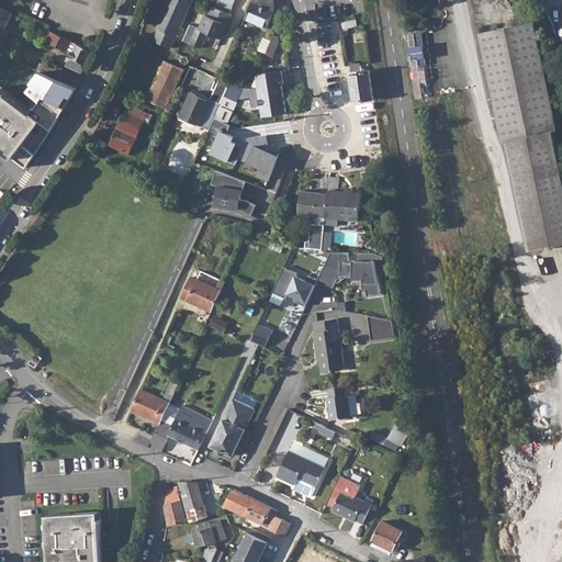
[(159,29),(154,40),(170,47),(191,0),(168,0),(157,27),(159,29)]
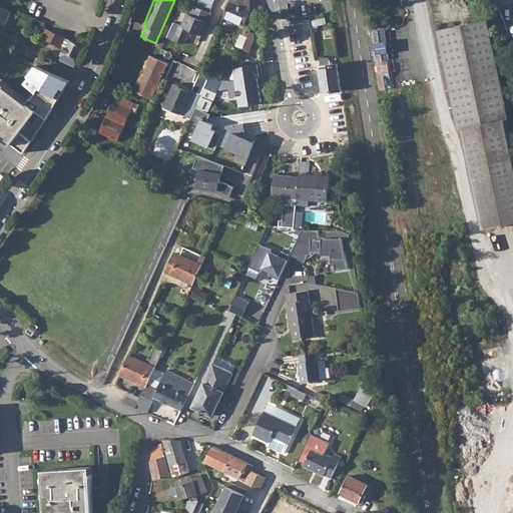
[(197,0),(195,5),(207,11),(210,5),(197,0)]
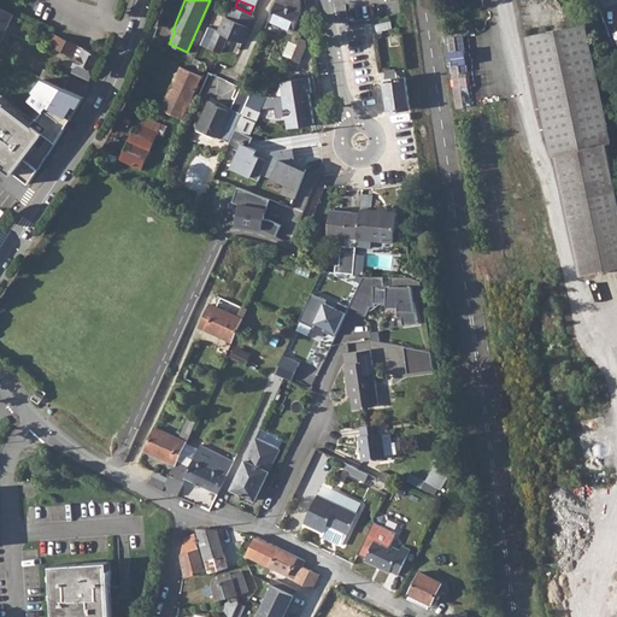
[(275,0),(268,18),(293,29),(300,12),(299,0),(275,0)]
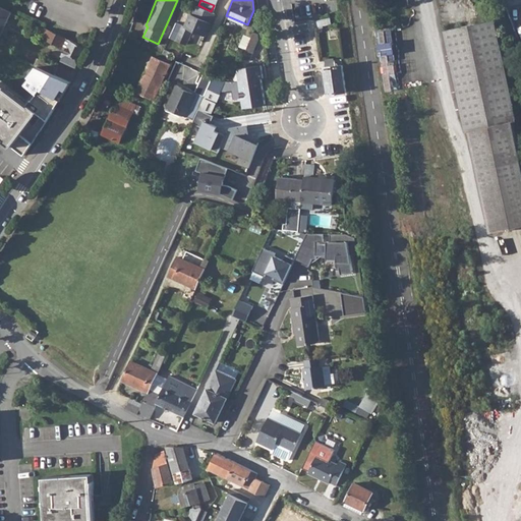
[(204,35),(214,12),(198,5),(196,5),(192,14),(190,13),(184,25),(182,25),(176,40),(185,44),(191,30),(201,34),(204,35)]
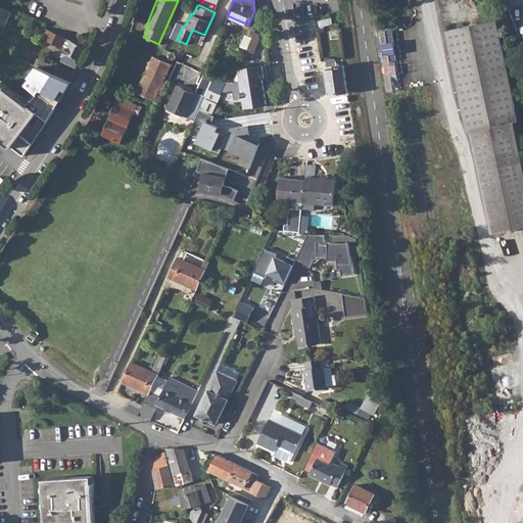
[(0,8),(0,34),(11,11),(1,6),(0,8)]
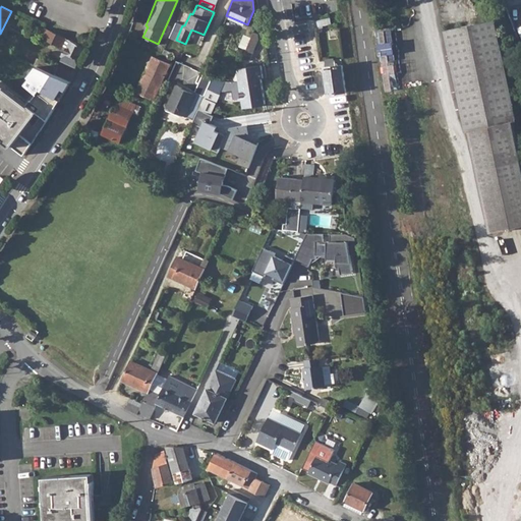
[(495,20),(445,32),(466,131),(470,130),(491,232),(517,227),(520,225),(520,160),(512,121),(517,120),(495,20)]
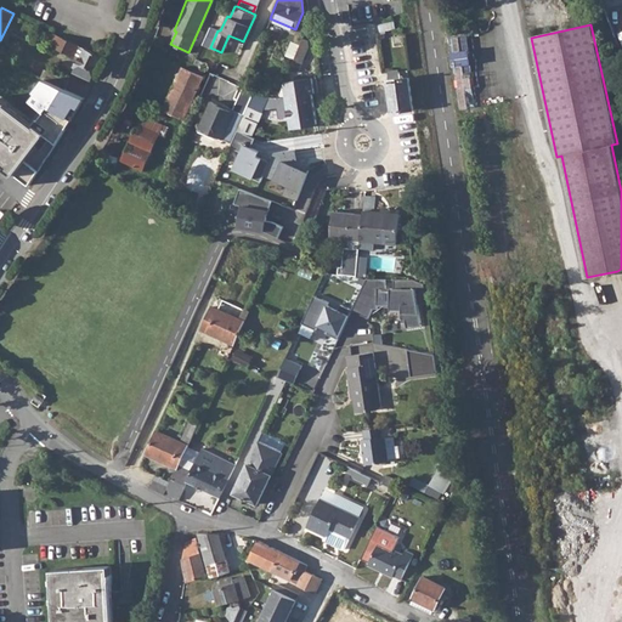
[(301,39),(289,69),(298,73),(309,47),(307,41),(301,39)]
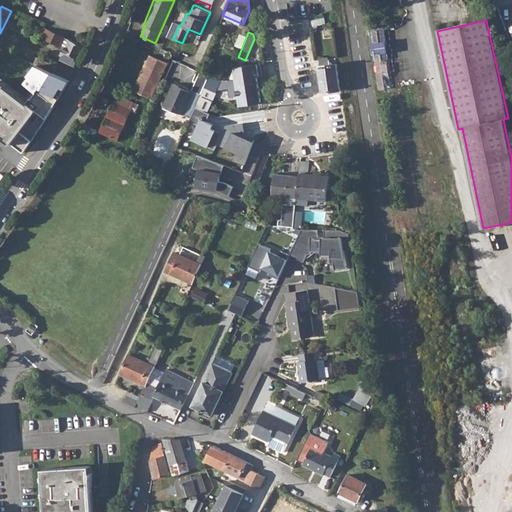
[(63,36),(59,44),(65,48),(61,59),(74,65),(83,45),(63,36)]
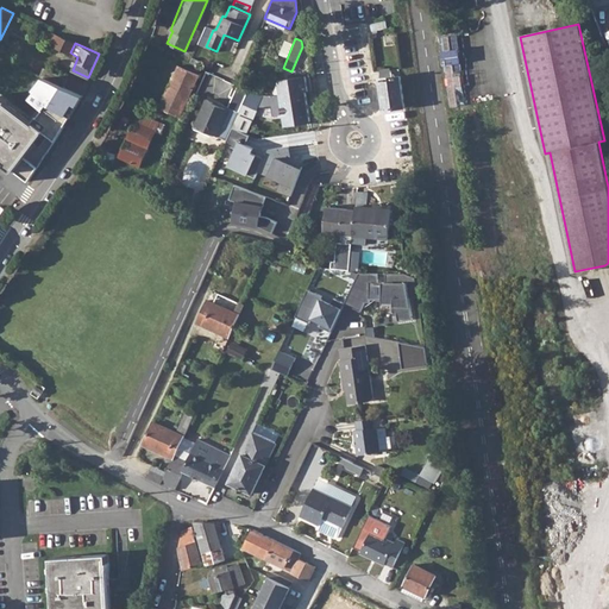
[(159,107),(165,108),(184,68),(177,66),(163,98),(163,99),(159,107)]
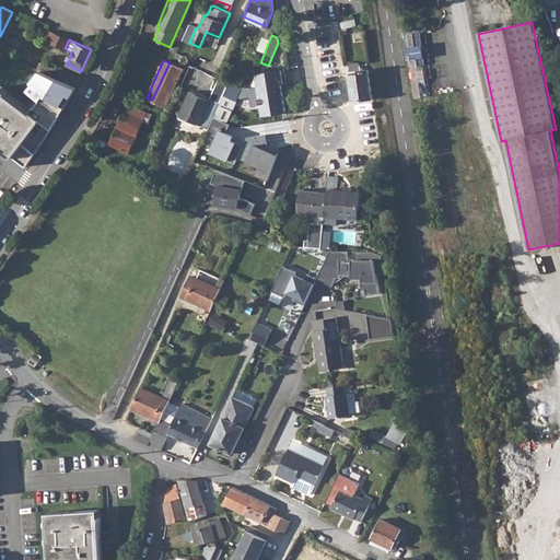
[(41,61),(36,69),(58,79),(61,71),(41,61)]
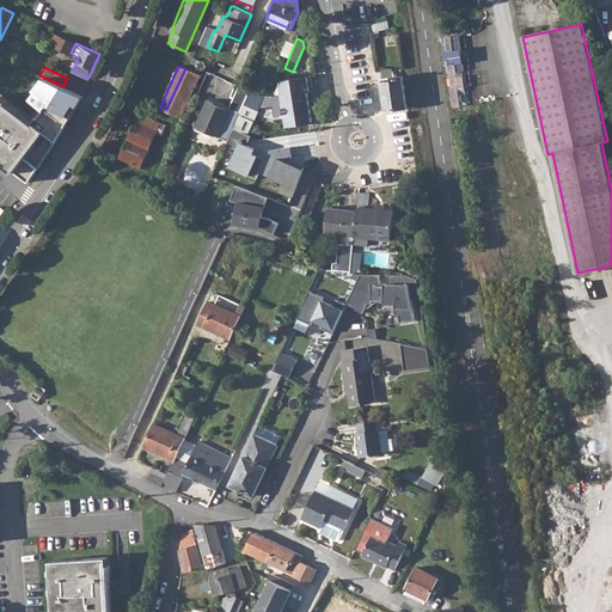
[(185,68),(166,109),(181,116),(184,108),(184,109),(200,74),(185,68)]
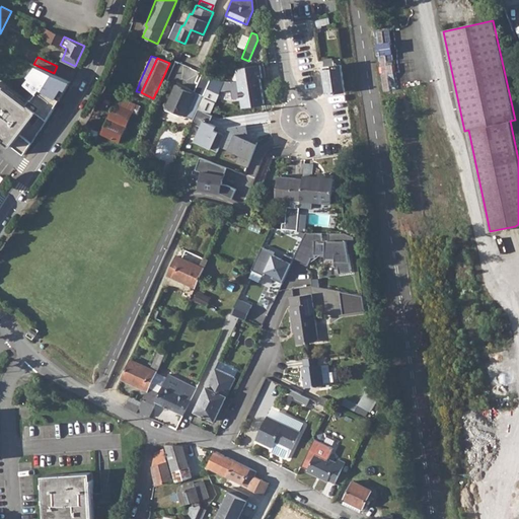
[(237,68),(237,69),(242,105),(264,102),(260,77),(262,77),(260,64),(237,68)]
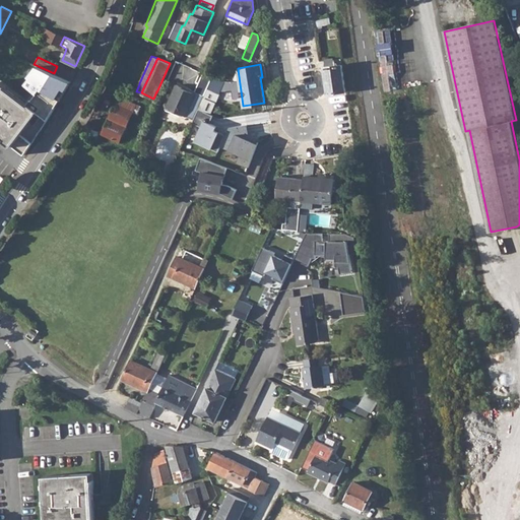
[(342,64),(325,66),(328,93),(346,90),(342,64)]
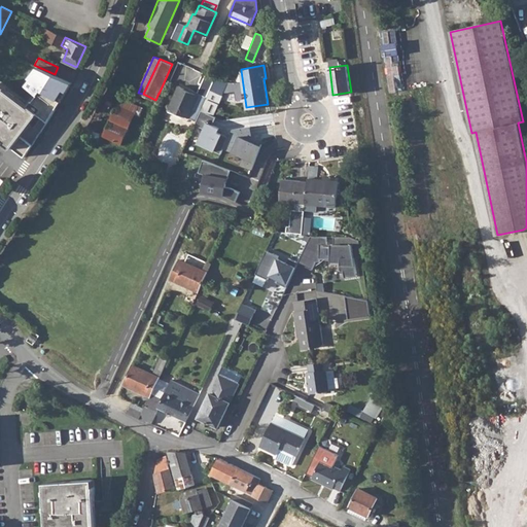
[(216,77),(202,109),(212,114),(227,82),(225,81),(216,77)]
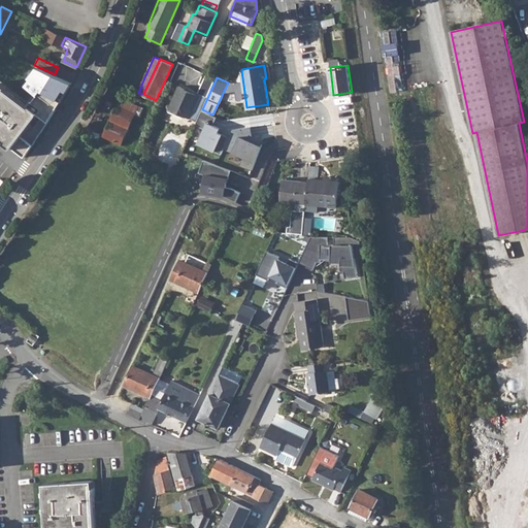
[(0,85),(0,137),(11,146),(37,113),(0,85)]
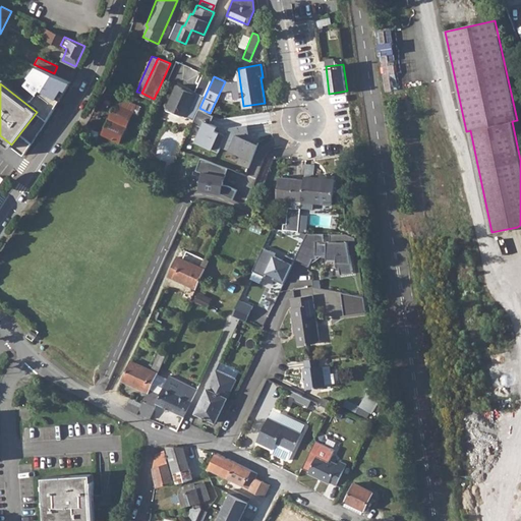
[(193,119),(205,95),(187,87),(186,89),(176,83),(165,108),(180,115),(181,114),(193,119)]
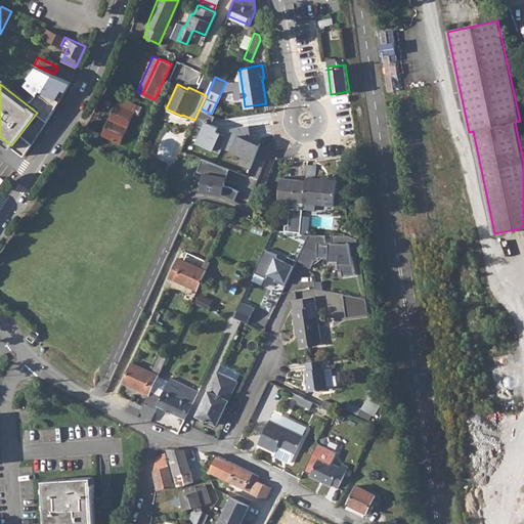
[(117,103),(102,135),(120,142),(134,112),(117,103)]
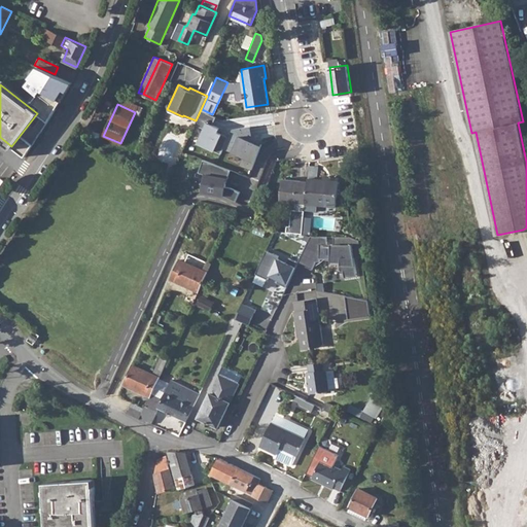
[(217,117),(202,111),(196,125),(206,129),(199,143),(217,151),(224,135),(220,133),(222,129),(214,126),(217,117)]
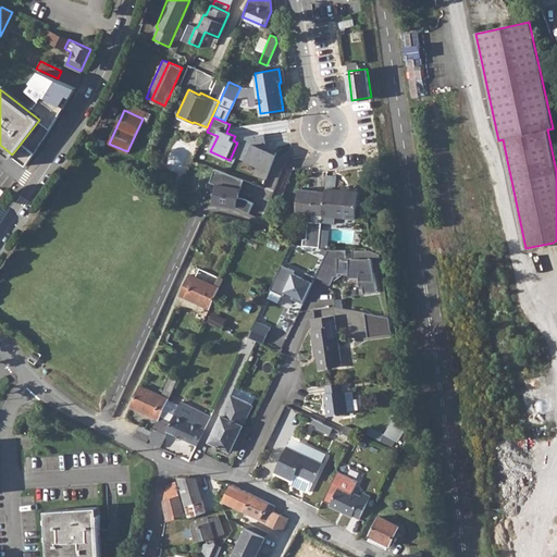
[(269,146),(265,134),(246,137),(239,158),(259,166),(256,175),(267,180),(277,155),(260,147),(269,146)]
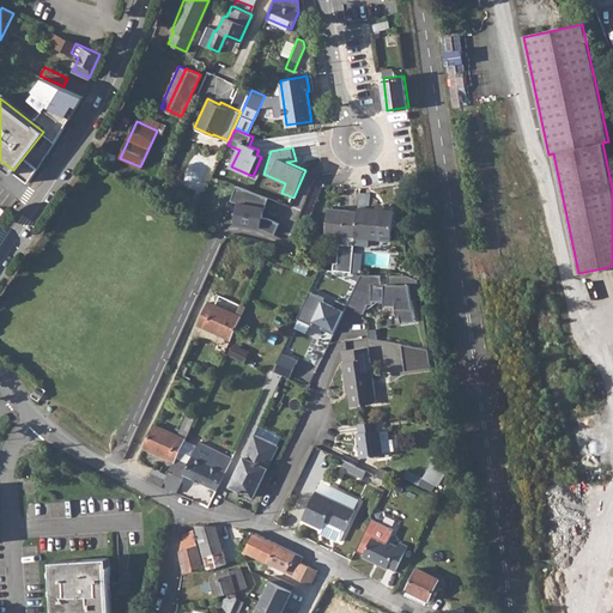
[(269,198),(237,186),(231,200),(238,204),(236,222),(259,226),(275,234),(280,224),(271,219),(261,217),(269,198)]
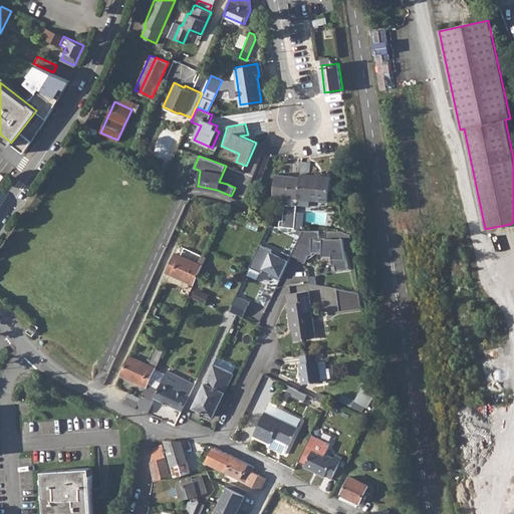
[(297,198),(296,205),(317,207),(318,200),(318,197),(327,198),(329,176),(323,175),(314,174),(309,174),(300,173),(299,177),(297,198)]
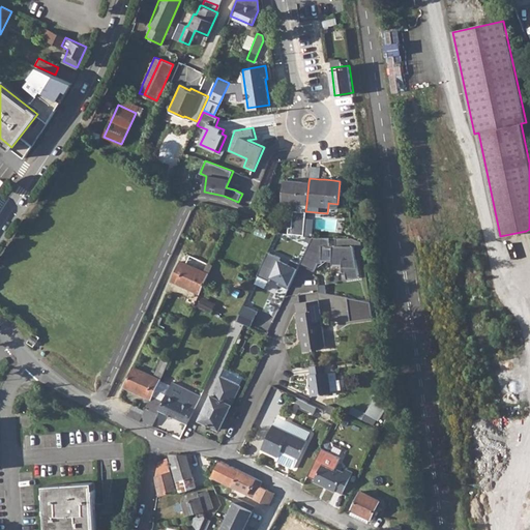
[(282,202),(306,204),(308,182),(284,179),(282,202)]
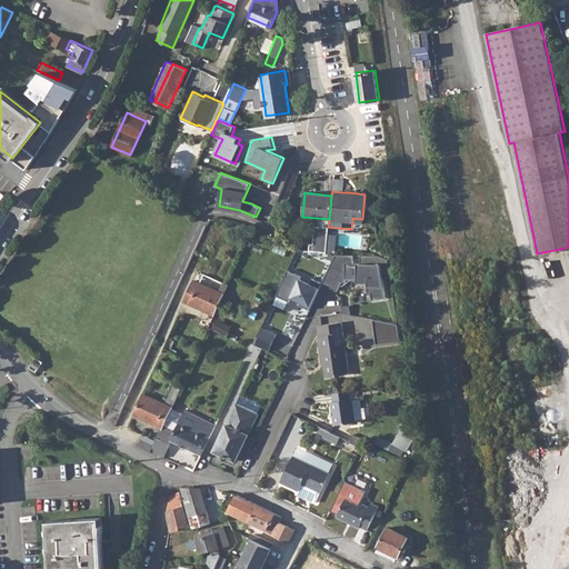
[(326,252),(327,245),(328,227),(313,226),(312,245),(309,243),(308,250),(326,252)]
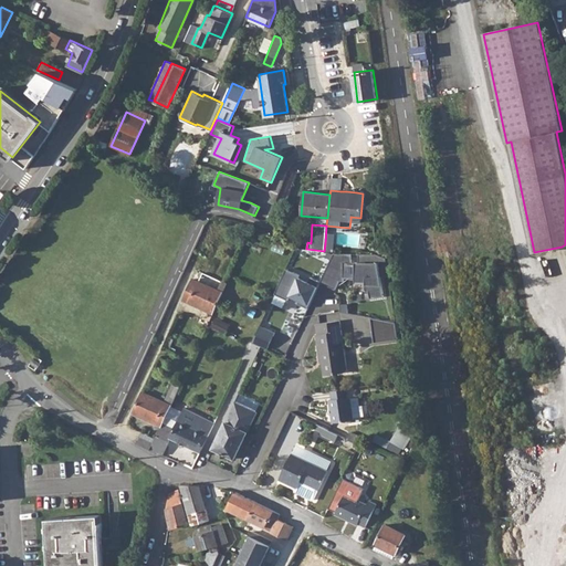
[(377,253),(333,251),(320,281),(335,287),(338,281),(344,281),(344,278),(366,278),(366,291),(369,291),(370,297),(384,295),(378,262),(386,261),(386,257),(377,253)]
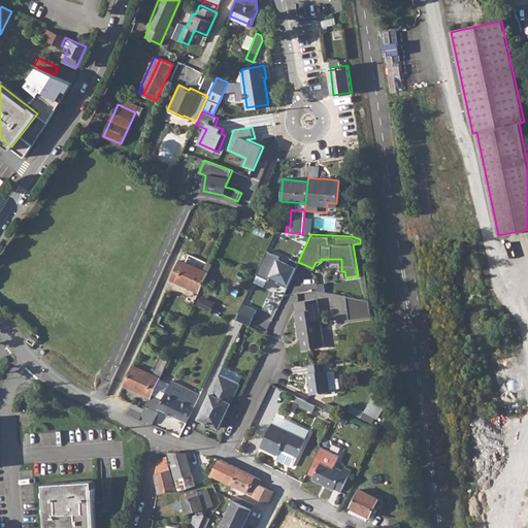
[(196,263),(199,257),(190,253),(187,259),(196,263)]
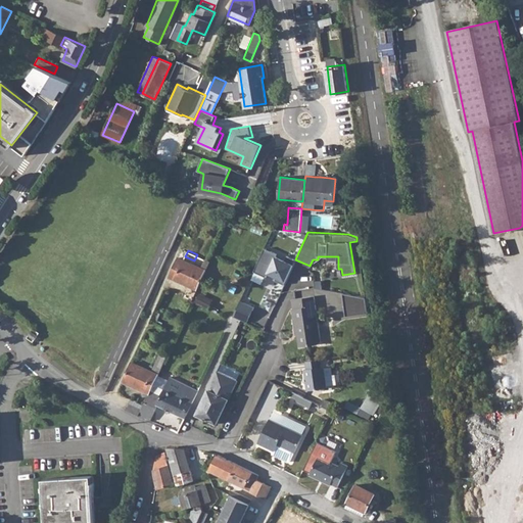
[(263,251),(252,273),(258,276),(269,254),(263,251)]
